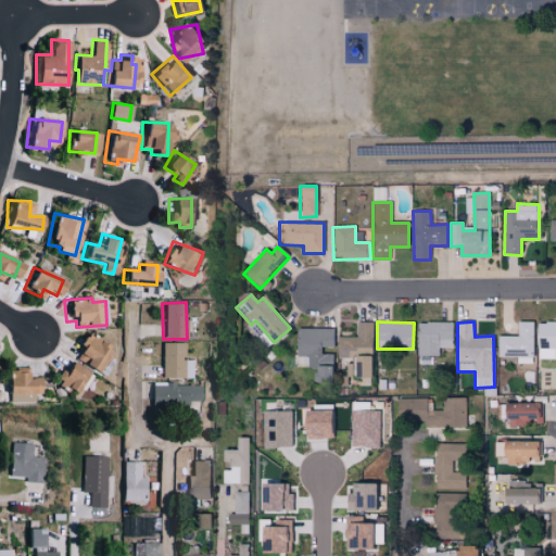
[(532,364),(533,323),(518,321),(518,337),(498,336),(498,357),(517,357),(517,363),(532,364)]
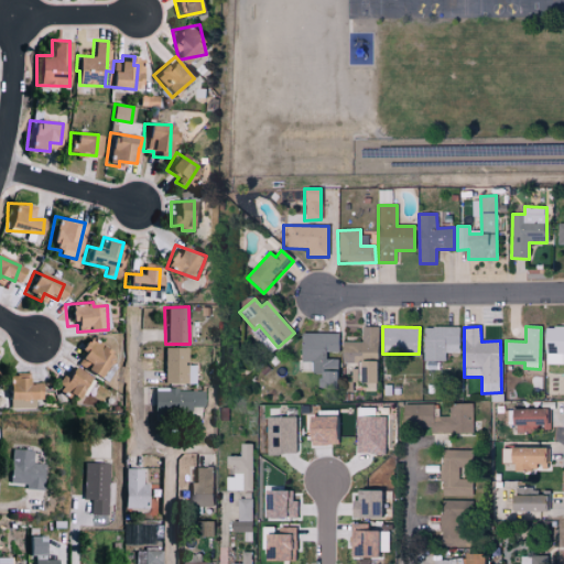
[(563,354),(563,326),(544,326),(543,354),(563,354)]
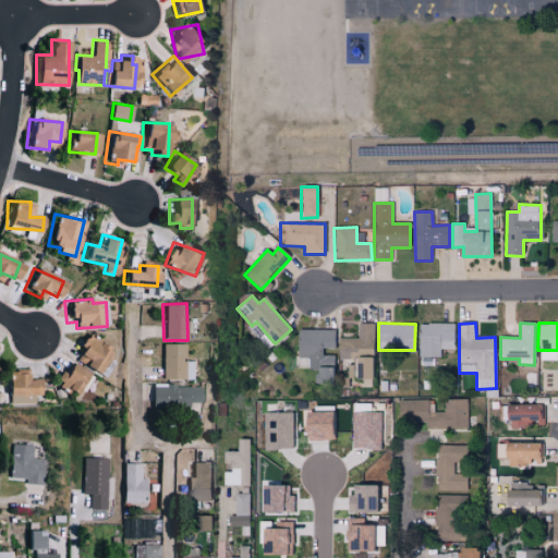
[(358,339),(338,339),(338,360),(354,360),(354,386),(373,386),(372,324),(358,324),(358,339)]
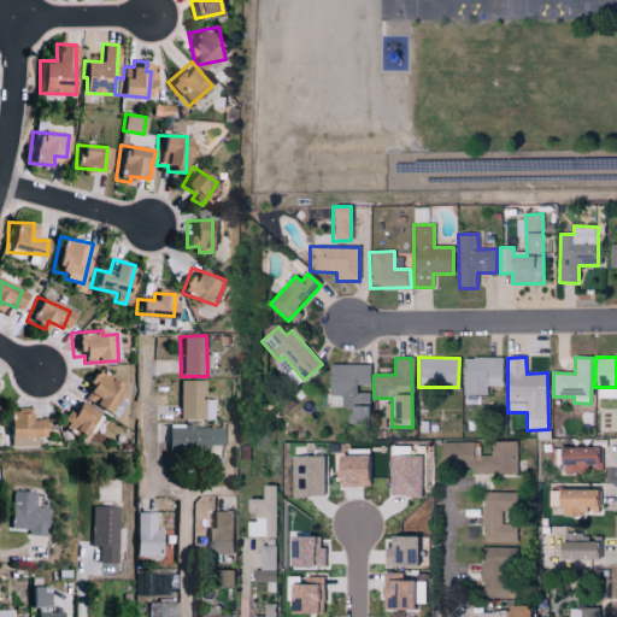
[(503,358),(463,358),(464,395),(487,395),(487,386),(504,386),(503,358)]
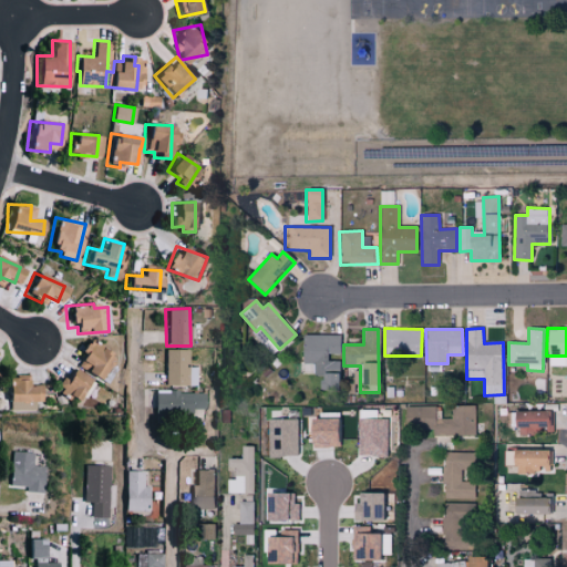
[(341,336),(303,334),(302,363),(315,363),(313,377),(319,377),(318,390),(339,390),(340,361),(328,361),(328,354),(341,354),(341,336)]
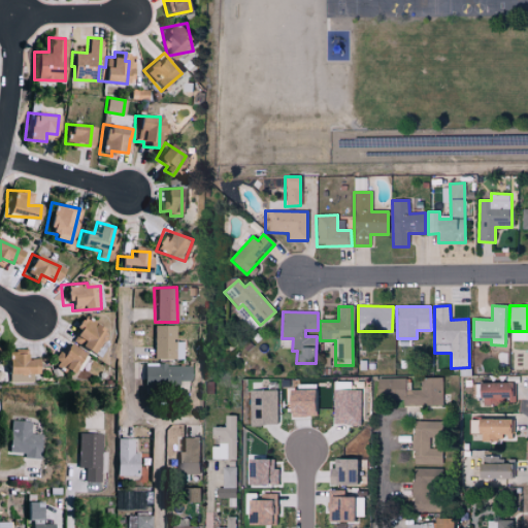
[(92,353),(101,329),(75,319),(66,342),(92,353)]
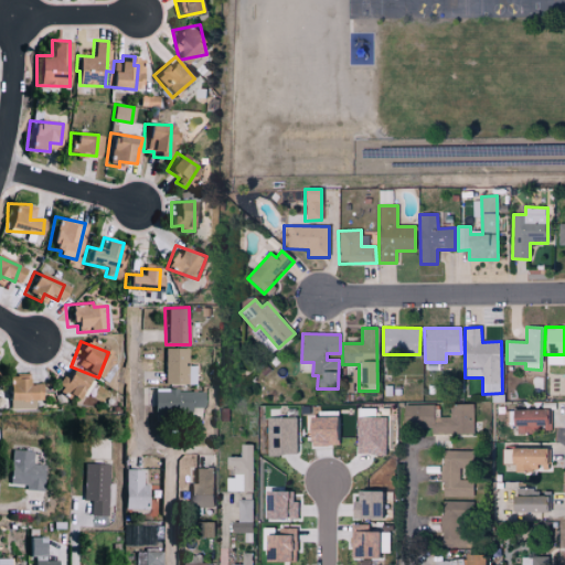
[(187,348),(161,349),(162,384),(194,384),(194,365),(187,365),(187,348)]
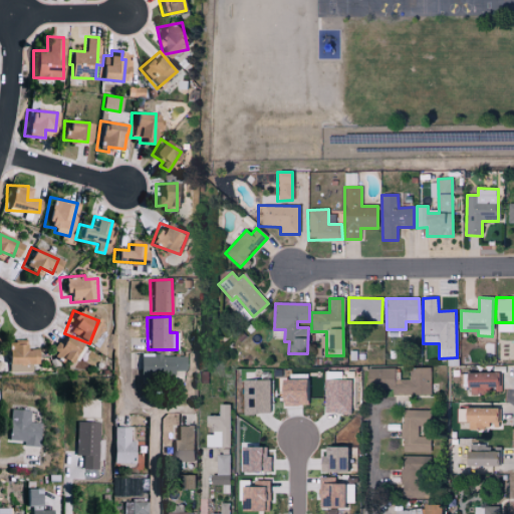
[(49,353),(67,362),(78,342),(59,333),(49,353)]
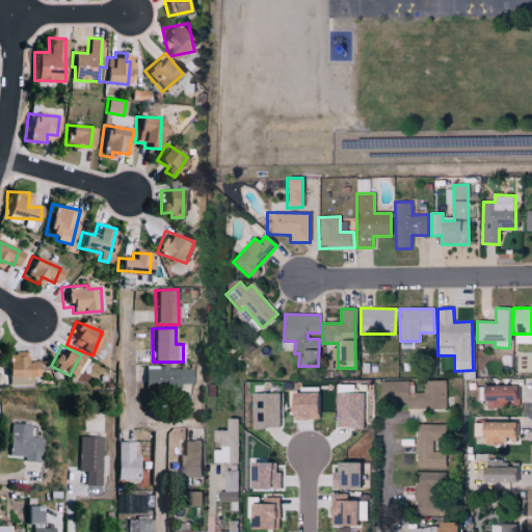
[(36,362),(22,362),(22,354),(3,355),(3,377),(37,376),(36,362)]
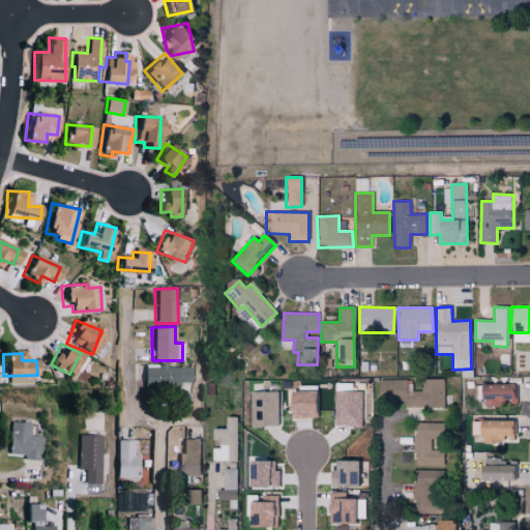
[(142,364),(142,387),(178,388),(178,382),(190,382),(190,366),(142,364)]
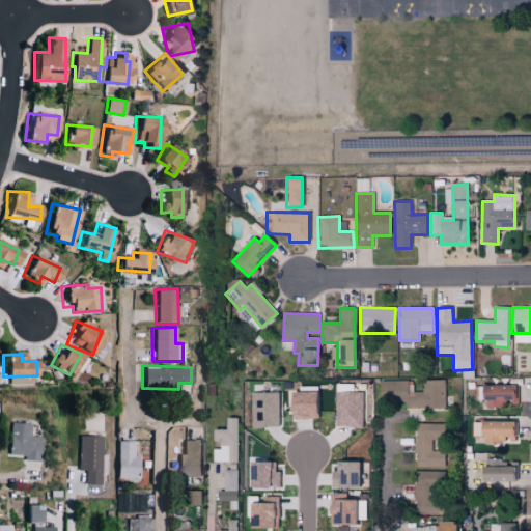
[(445,409),(445,381),(423,380),(423,392),(413,392),(413,381),(373,381),(373,401),(406,401),(406,408),(445,409)]
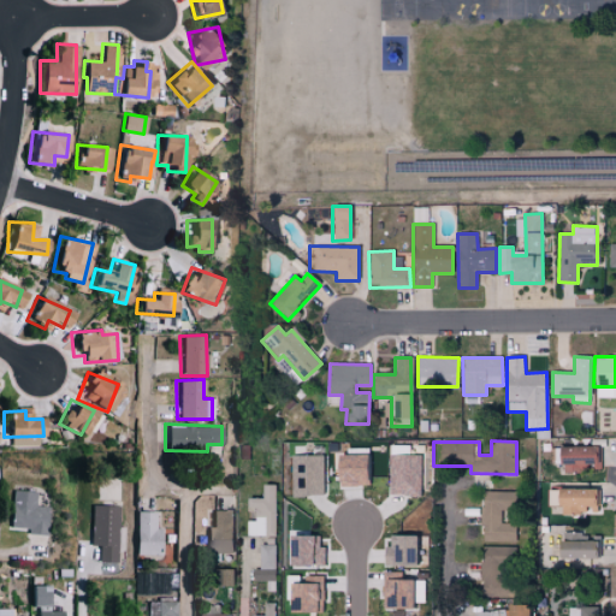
[(594,446),(558,446),(558,471),(596,471),(594,446)]
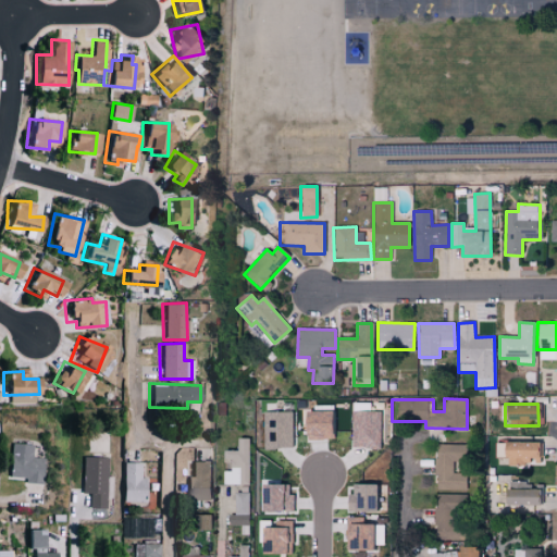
[(261,412),(262,449),(293,448),(292,411),(261,412)]
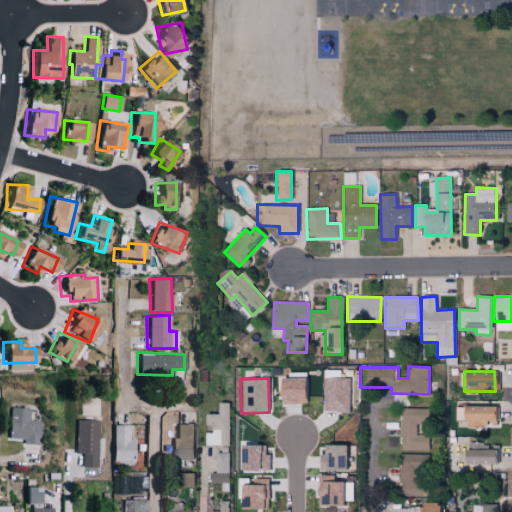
[(305,379),(279,378),(278,403),(305,404),(305,379)]
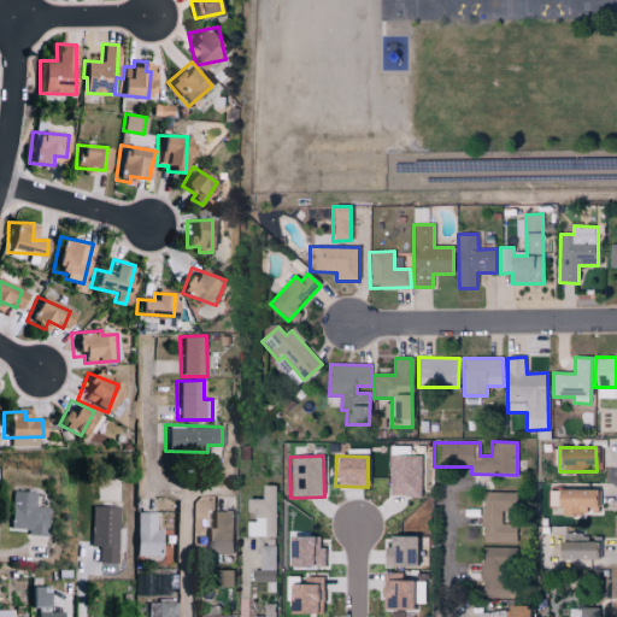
[(421,457),(389,456),(388,497),(419,497),(421,457)]
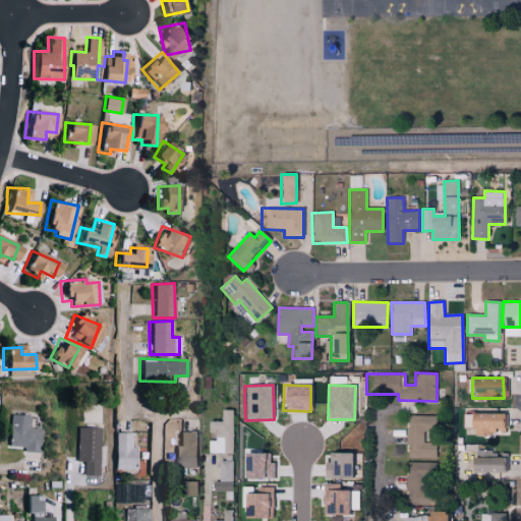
[(232,454),(233,410),(222,410),(222,421),(208,421),(208,430),(217,430),(216,441),(208,441),(208,453),(232,454)]
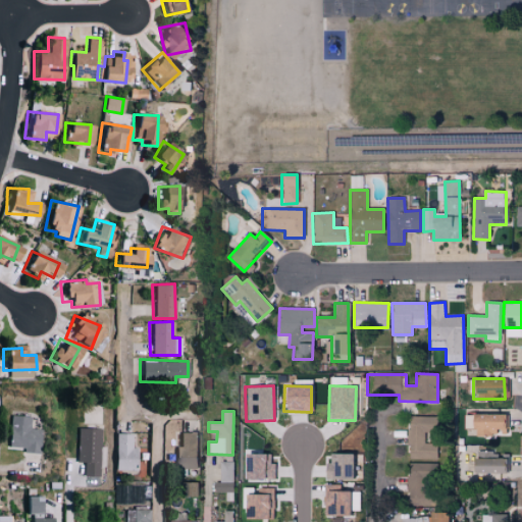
[(465,415),(465,429),(476,429),(476,436),(496,435),(496,433),(508,432),(508,414),(465,415)]
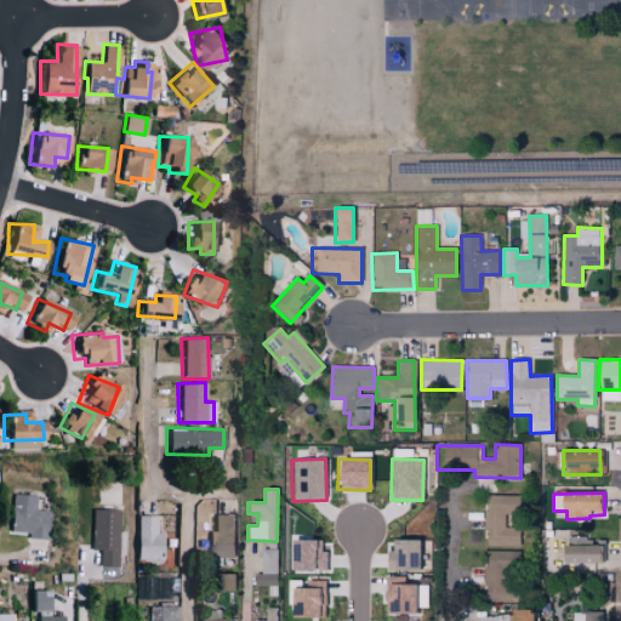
[(7,531),(28,533),(28,539),(46,539),(47,511),(33,511),(34,495),(10,494),(7,531)]
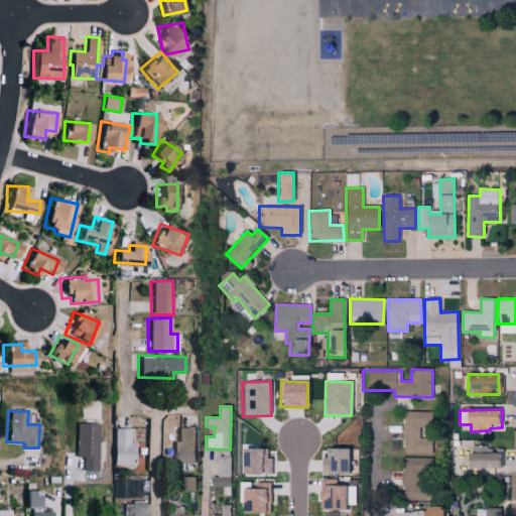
[(432,412),(404,411),(403,455),(432,456),(432,438),(420,438),(421,427),(431,428),(432,412)]
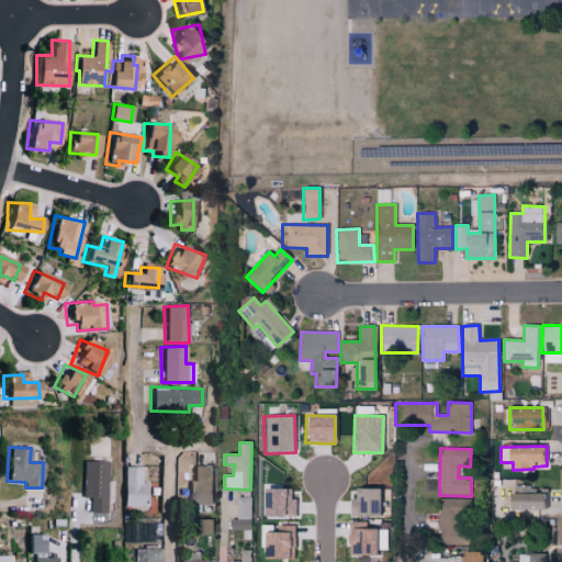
[(108,461),(82,461),(81,497),(89,497),(89,513),(107,513),(108,461)]
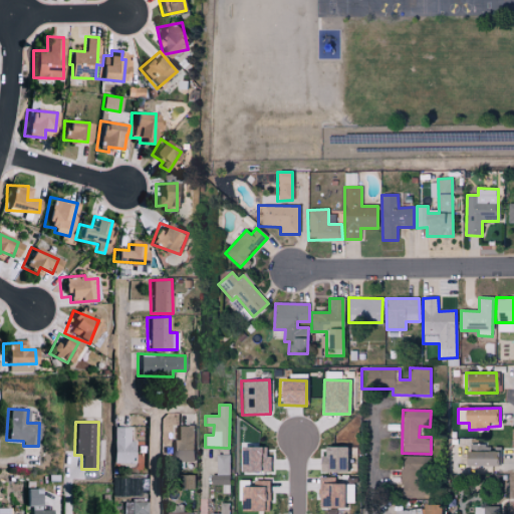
[(193,462),(194,426),(177,426),(177,440),(170,440),(170,462),(193,462)]
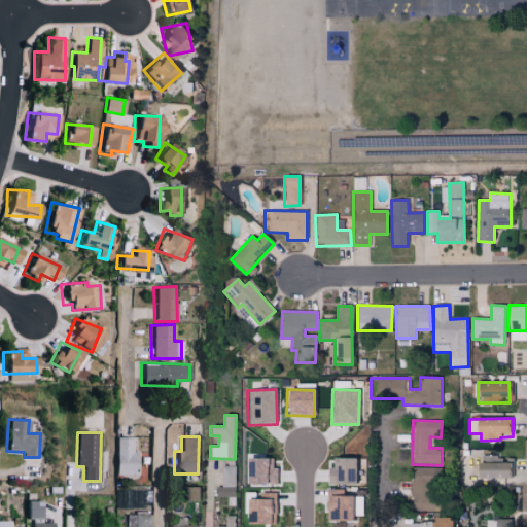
[(132,452),(133,437),(114,437),(114,475),(135,475),(136,452),(132,452)]
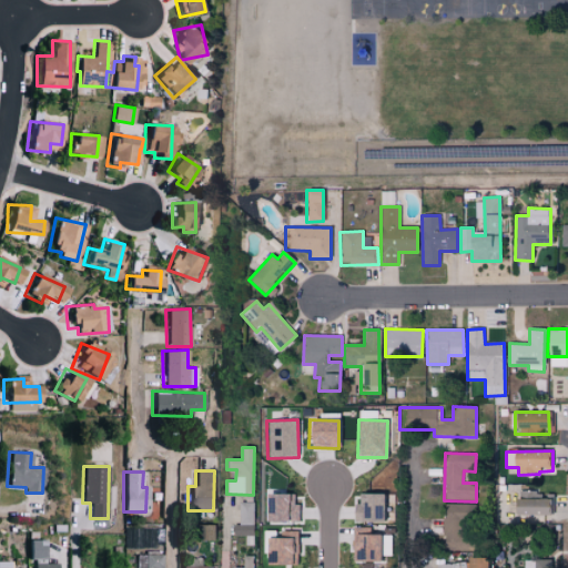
[(548,499),(538,498),(539,492),(516,490),(515,515),(547,516),(548,499)]
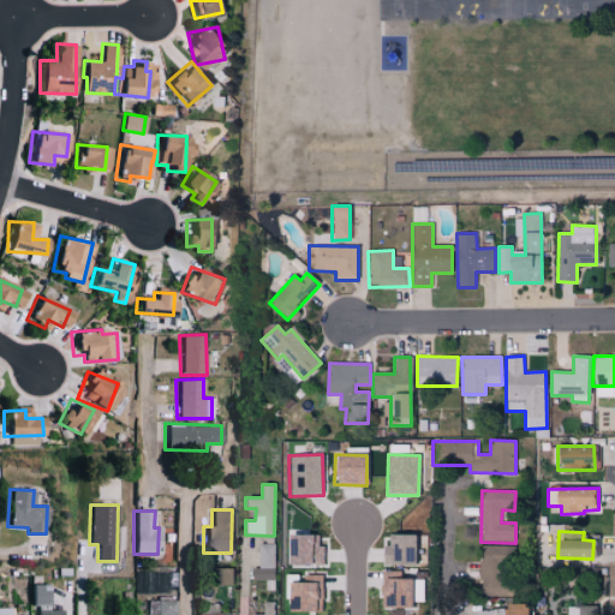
[(317,536),(285,535),(285,566),(323,566),(323,547),(317,547),(317,536)]
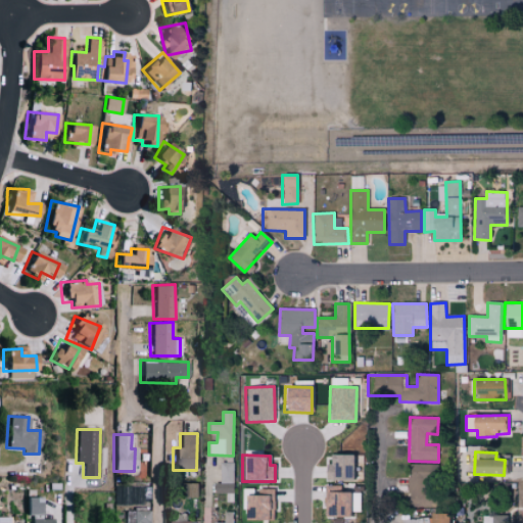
[(326,464),(325,480),(351,480),(351,456),(330,455),(330,464),(326,464)]
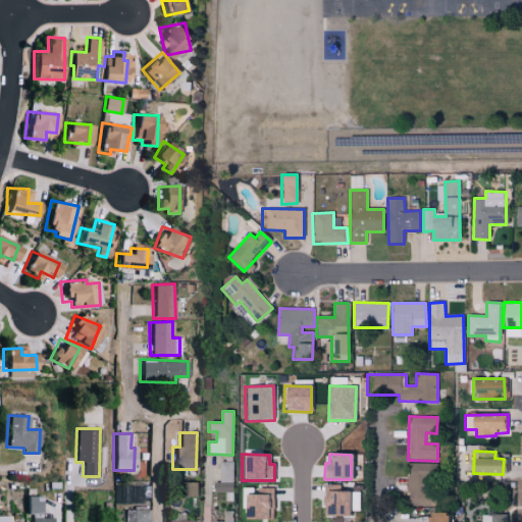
[(219,482),(212,483),(212,492),(233,492),(233,462),(218,462),(219,482)]
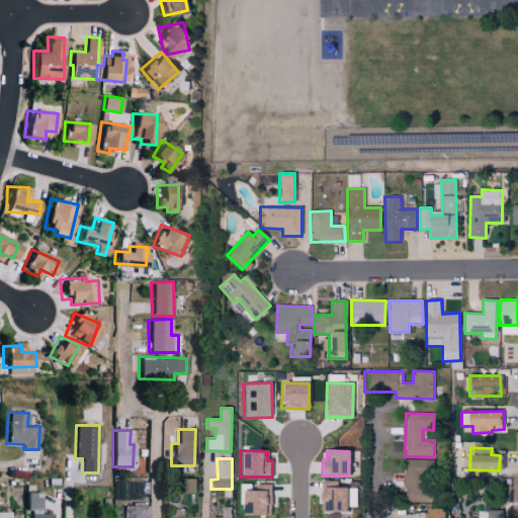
[(432,502),(431,460),(404,460),(405,502),(432,502)]
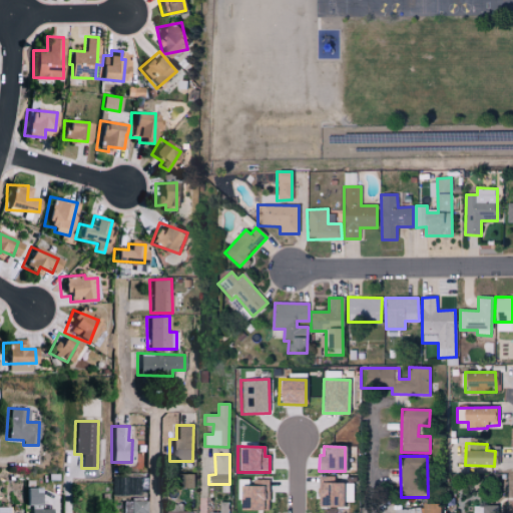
[(194,488),(194,474),(176,475),(176,489),(194,488)]
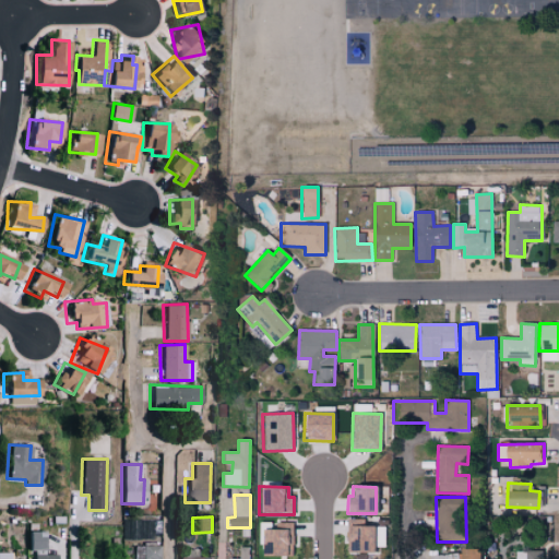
[(384,527),(366,526),(366,520),(347,519),(346,552),(373,552),(373,547),(384,547),(384,527)]
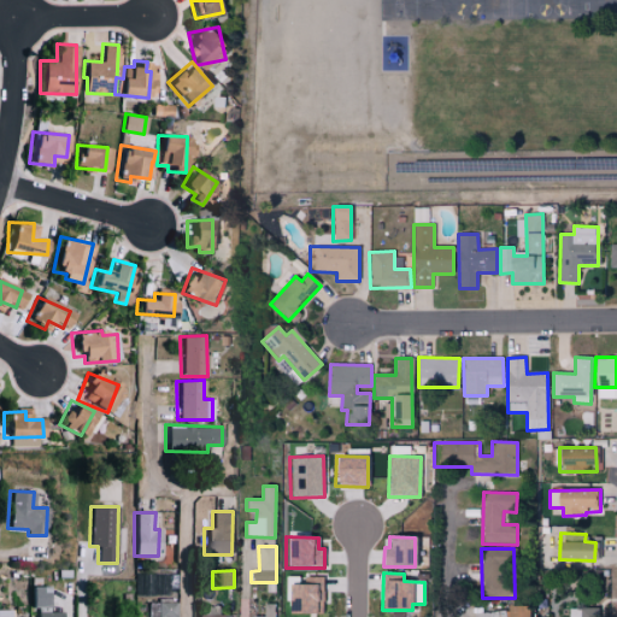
[(172,574),(140,575),(141,595),(174,594),(172,574)]
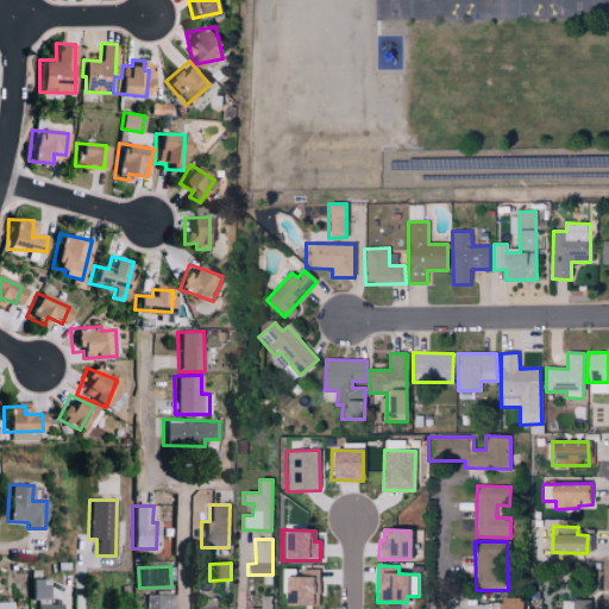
[(297,570),(283,570),(283,606),(319,606),(319,570),(297,570)]
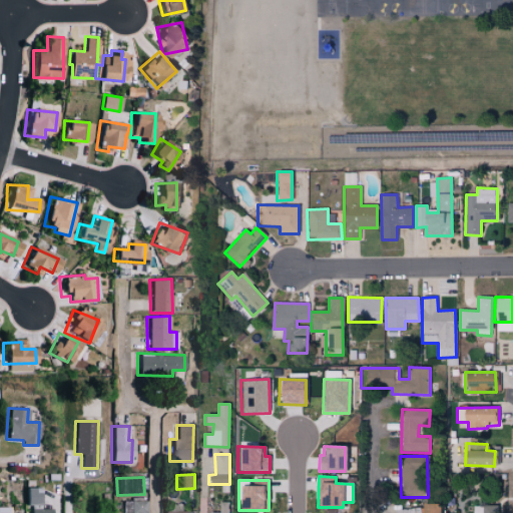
[(22,505),(37,504),(36,487),(22,488),(22,505)]
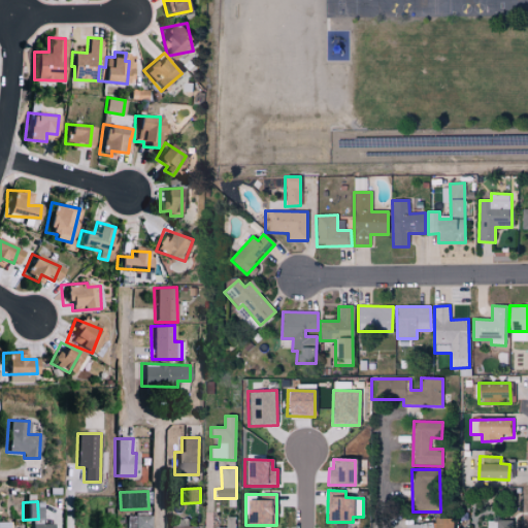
[(150,527),(150,516),(127,516),(126,527),(150,527)]
